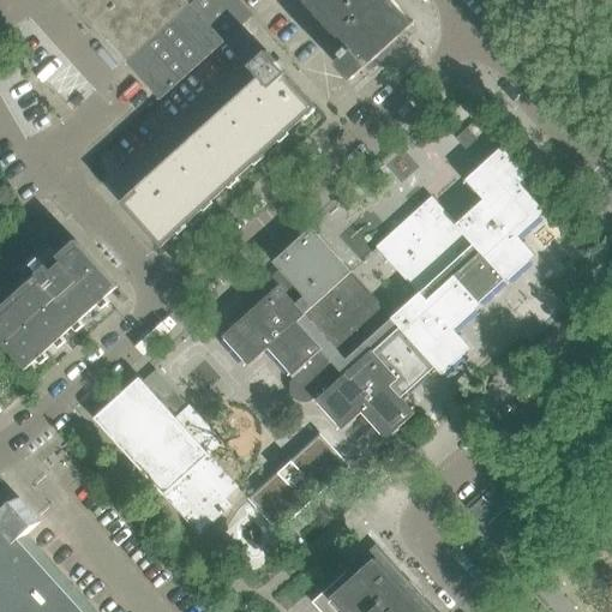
[(69,0),(124,61),(191,0),(69,0)]
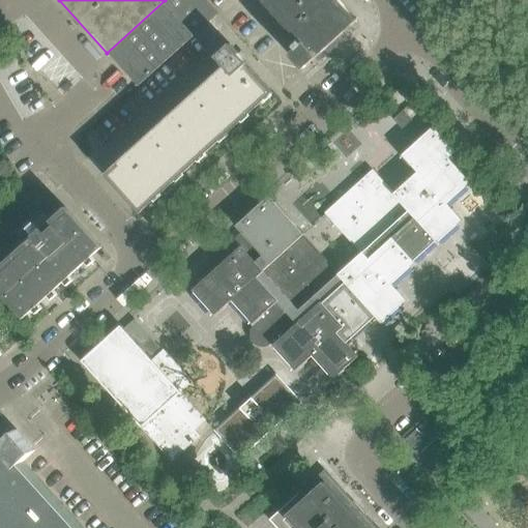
[(136,85),(207,20),(215,12),(204,0),(165,0),(107,53),(136,85)]
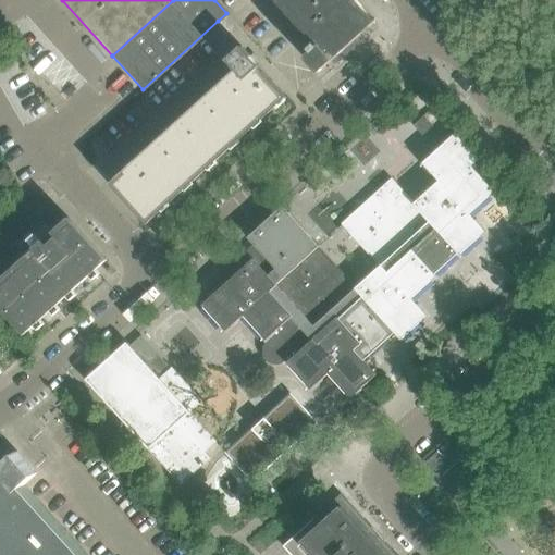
[(370,20),(352,0),(275,0),(297,24),(312,41),(307,47),(309,50),(303,56),(316,71),(373,20),(371,17),(370,20)]
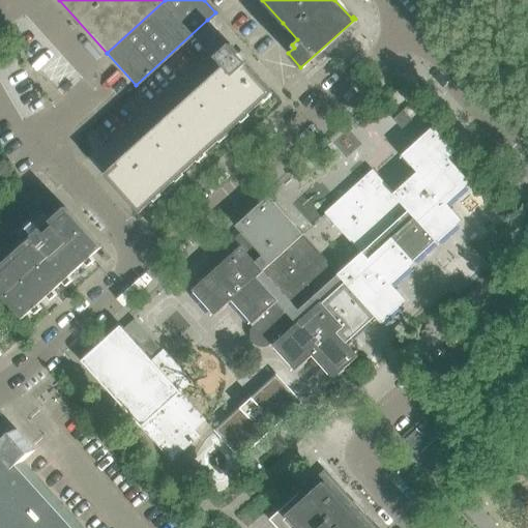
[(139,210),(226,132),(268,92),(269,93),(270,91),(244,62),(245,61),(228,41),(213,55),(223,65),(117,160),(103,173),(138,211),(139,210)]
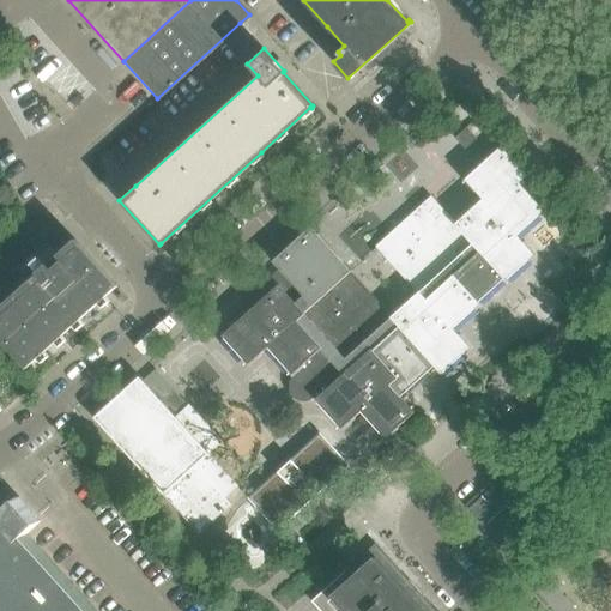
[(464,147),(483,131),(472,119),(453,137),(464,147)]
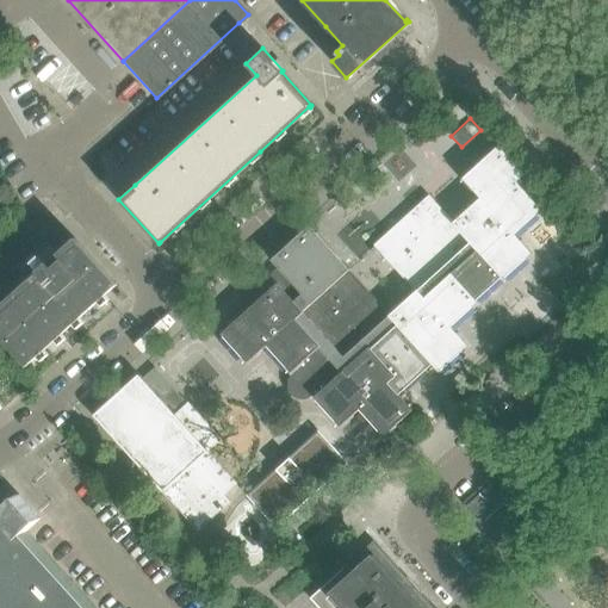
[(275,281),(219,333),(240,355),(246,361),(258,349),(265,343),(289,371),(290,371),(291,372),(289,374),(286,378),(286,383),(286,386),(287,390),(290,394),(292,396),(296,397),(301,398),(304,398),(308,397),(311,395),(312,396),(333,419),(339,425),(351,414),(358,408),(377,428),(382,434),(395,423),(410,408),(397,394),(430,363),(436,370),(439,368),(460,349),(465,345),(466,345),(454,332),(448,324),(470,305),(476,301),(473,298),(476,297),(498,275),(501,278),(523,258),(528,253),(529,252),(519,240),(513,233),(533,213),(539,208),(528,196),(514,180),(523,172),(497,143),(460,177),(478,196),(452,221),(427,193),(372,243),(414,290),(388,314),(384,309),(372,296),(322,241),(308,224),(306,224),(270,258),(270,259),(284,274),(286,278),(279,285),(275,281)]
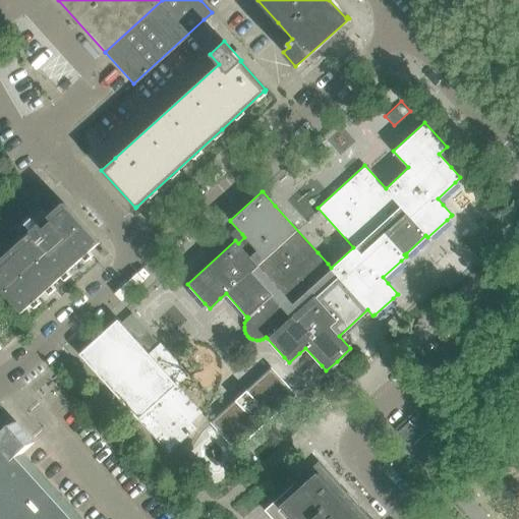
[(0,288),(20,311),(88,251),(98,241),(62,202),(46,216),(39,223),(32,215),(23,223),(31,230),(0,257),(0,288)]
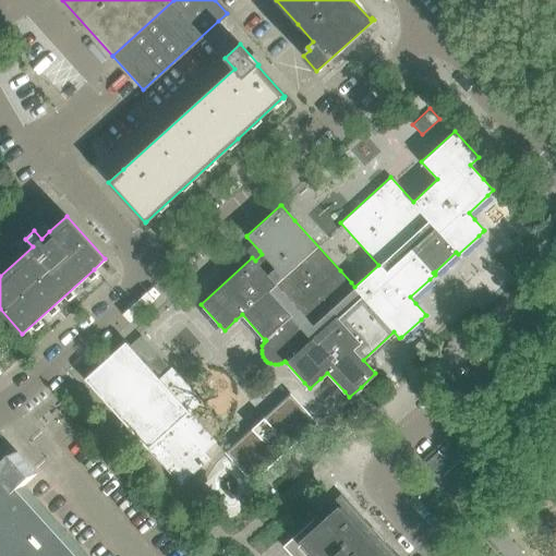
[(157,354),(139,335),(130,343),(147,363),(157,354)]
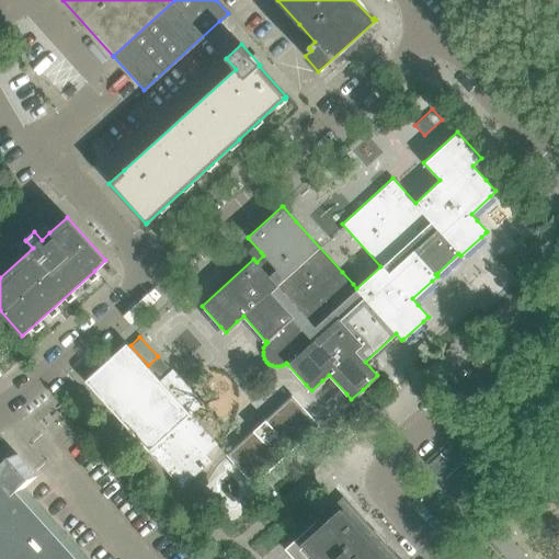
[(216,443),(190,413),(202,402),(171,368),(169,367),(159,377),(157,378),(125,343),(83,380),(180,487),(210,459),(204,454),(216,443)]
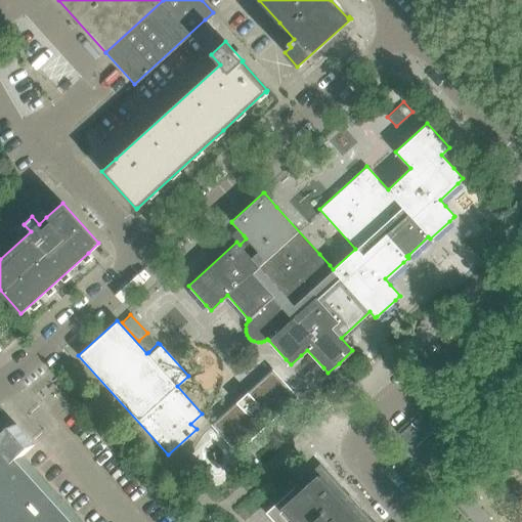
[(157,344),(147,333),(138,341),(148,352),(157,344)]
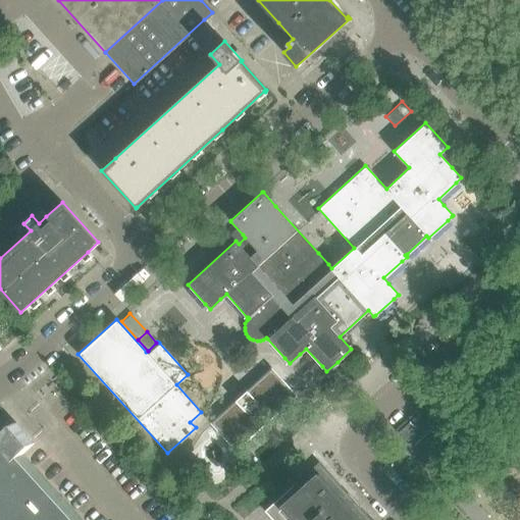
[(269,368),(209,422),(234,449),(294,395),(269,368)]
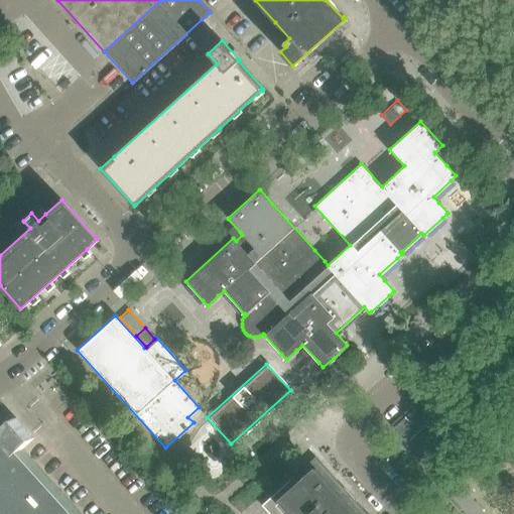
[(397,422),(392,427),(404,441),(426,422),(411,404),(395,419),(397,422)]
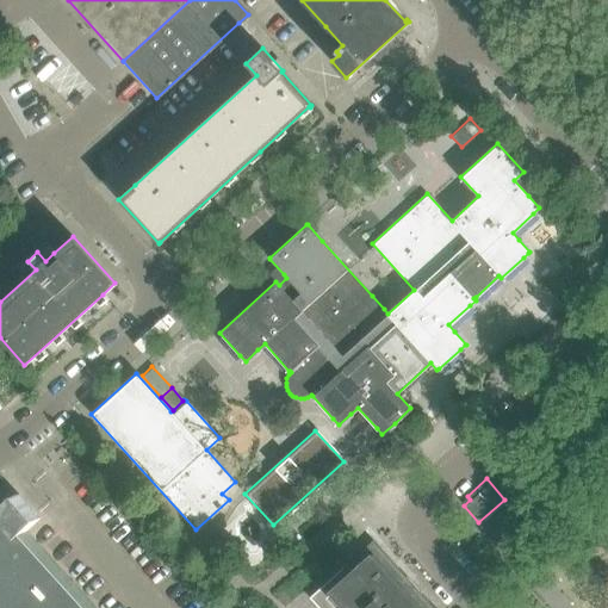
[(95,607),(24,529),(38,516),(17,492),(0,507),(0,596),(10,607),(95,607)]
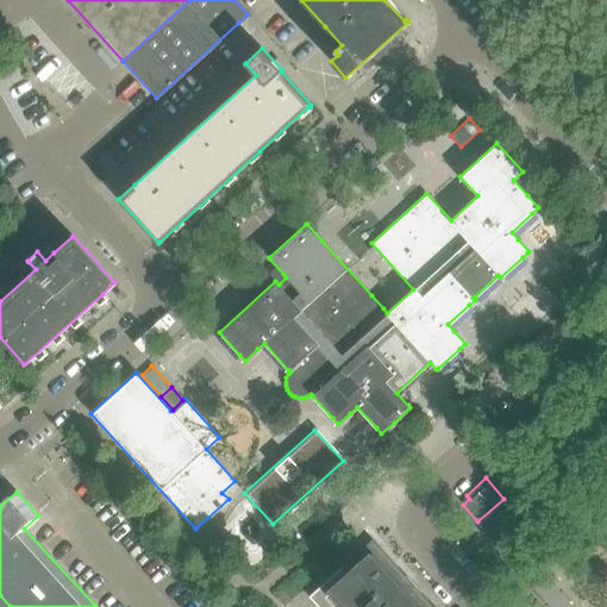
[(267,533),(257,521),(245,532),(256,543),(267,533)]
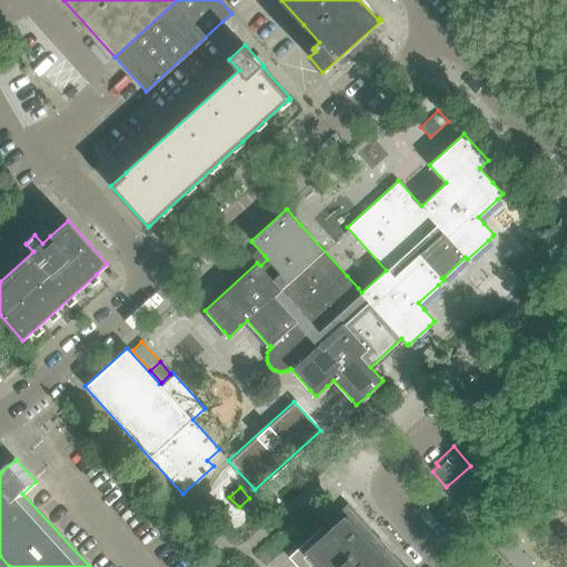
[(393,566),(346,515),(306,550),(300,544),(287,556),(297,566),(393,566)]
